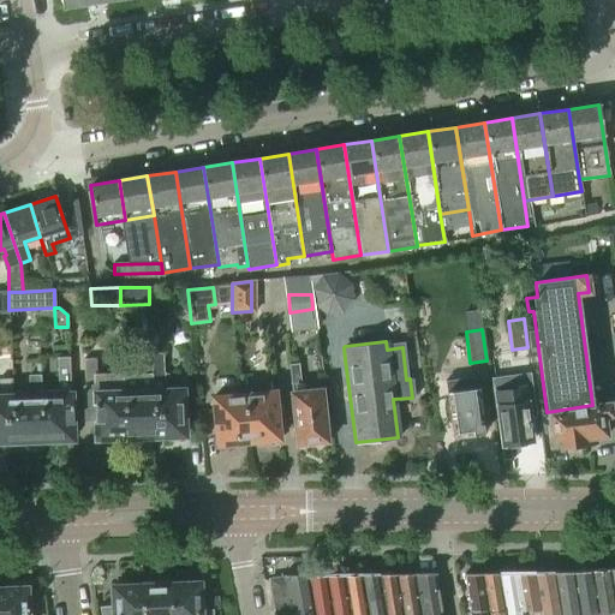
[(151,353),(151,375),(154,437),(184,436),(181,388),(165,388),(163,353),(151,353)]
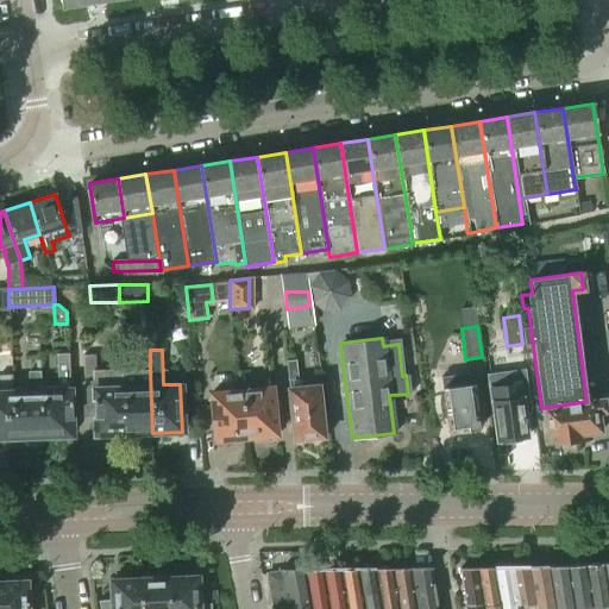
[(55,389),(41,389),(42,437),(62,437),(62,432),(71,431),(68,352),(54,353),(55,389)]
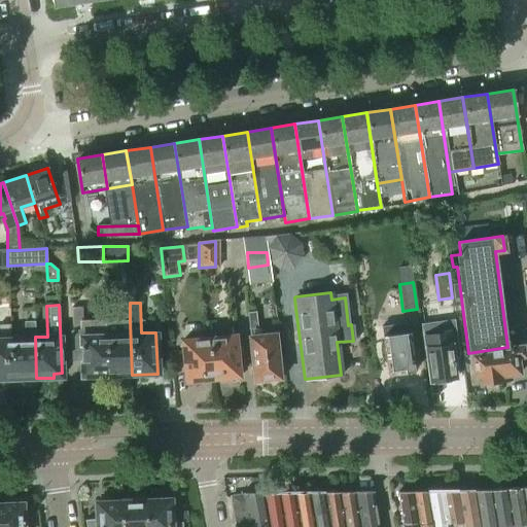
[(255,312),(247,313),(249,328),(256,328),(255,312)]
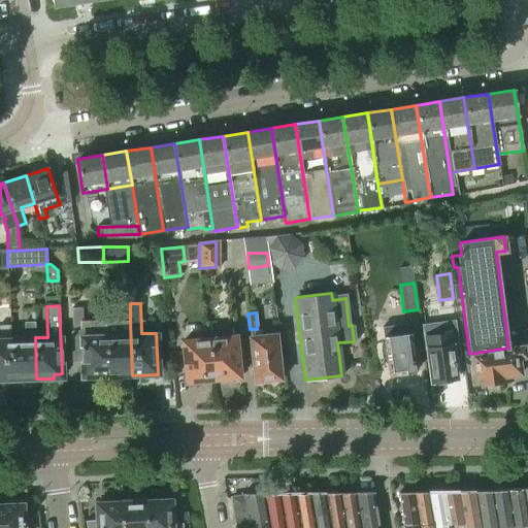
[(25,337),(10,338),(12,380),(36,378),(35,337),(35,322),(24,322),(25,337)]
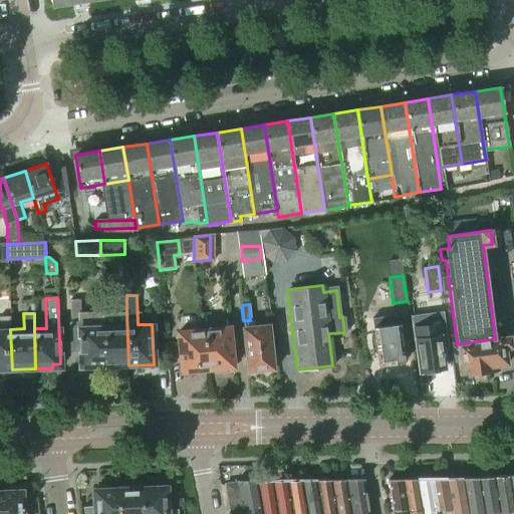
[(102,314),(103,326),(104,366),(129,365),(126,313),(102,314)]
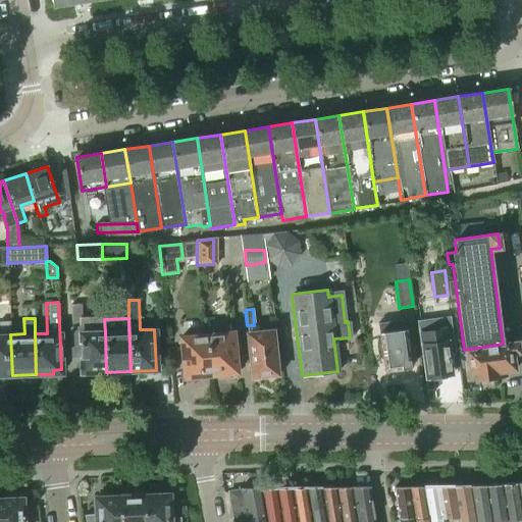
[(448,318),(418,322),(426,377),(432,376),(432,380),(446,378),(446,375),(452,374),(448,345),(448,343),(452,343),(450,327),(449,327),(448,318)]
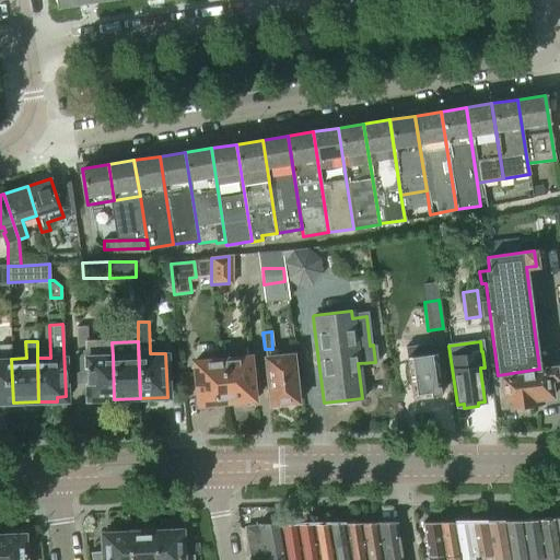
[(114,399),(113,356),(96,356),(96,342),(85,342),(88,395),(95,395),(96,400),(114,399)]
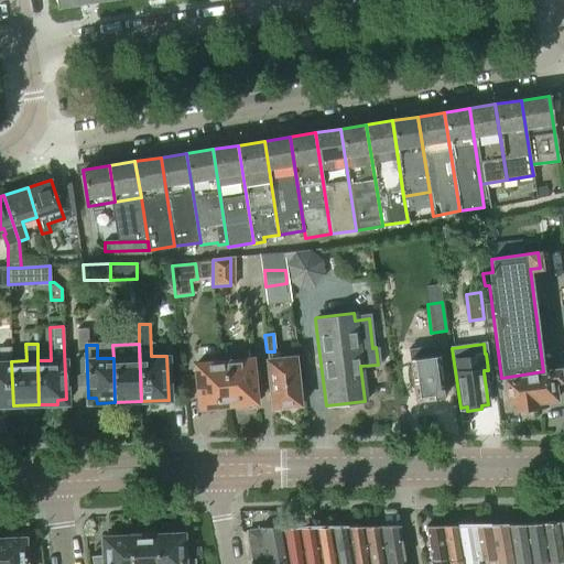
[(0,405),(13,405),(11,361),(11,347),(0,346),(0,405)]
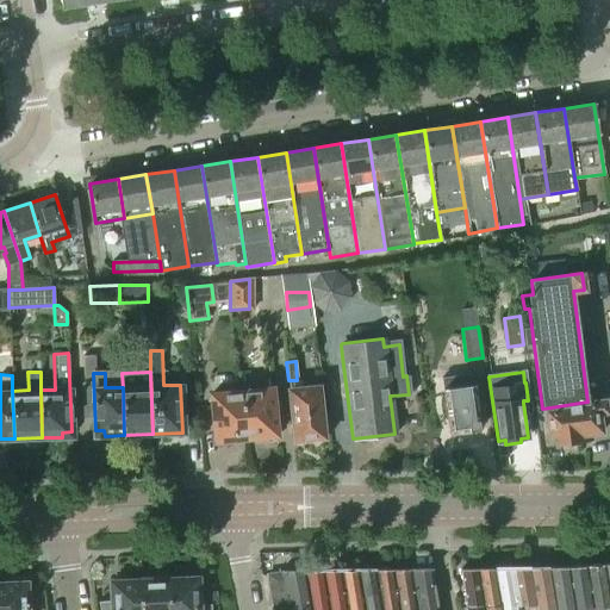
[(479,429),(471,374),(441,378),(448,434),(450,433),(454,436),(462,435),(466,431),(479,429)]
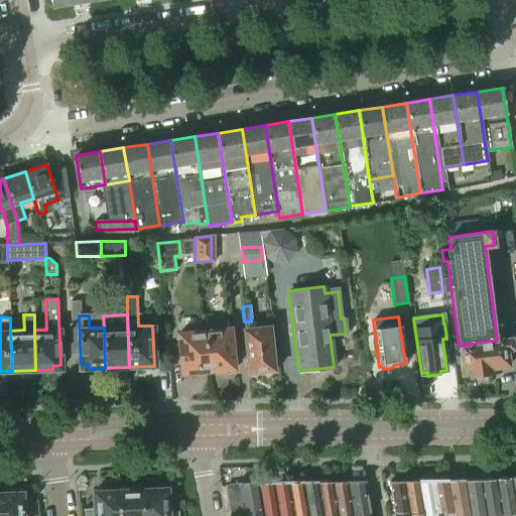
[(273,370),(269,328),(245,331),(249,372),(273,370)]
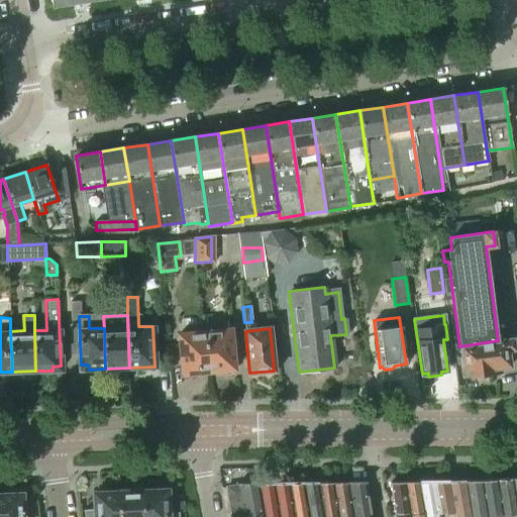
[(230,329),(204,332),(208,373),(234,370),(230,329)]
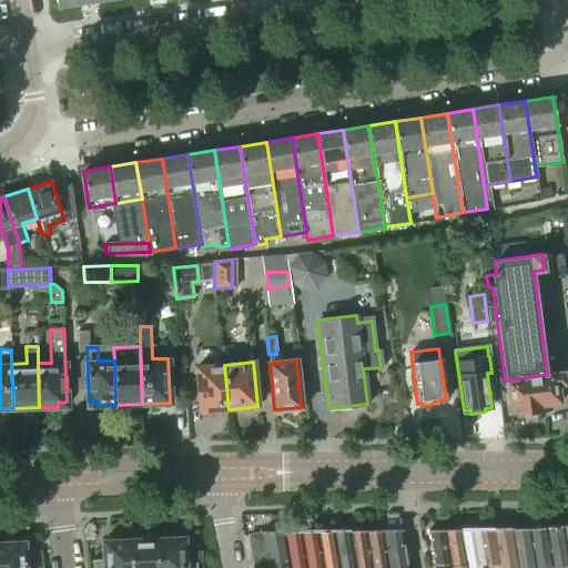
[(229,409),(224,365),(196,368),(201,413),(229,409)]
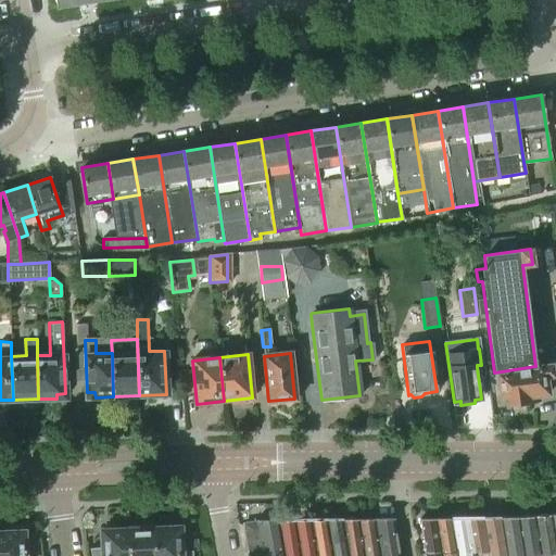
[(535,366),(494,373),(497,401),(505,400),(506,406),(538,402),(536,394),(547,393),(545,376),(552,375),(551,364),(535,366)]
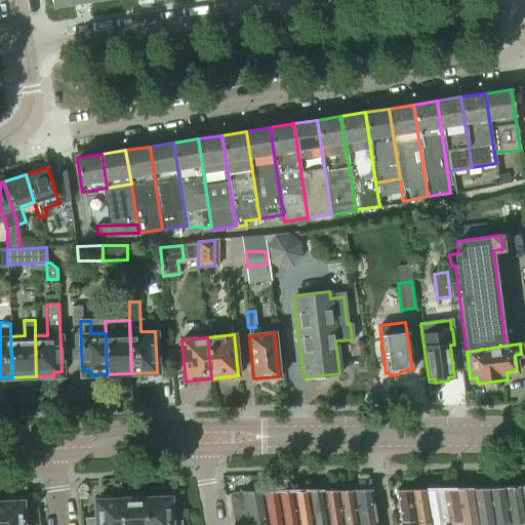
[(524,524),(524,520),(520,485),(505,486),(510,524),(524,524)]
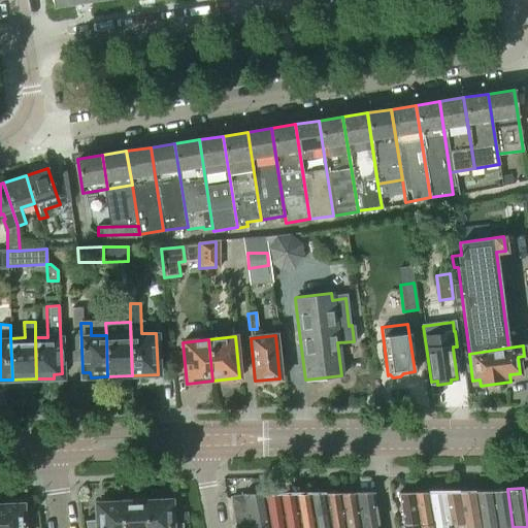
[(513,527),(507,489),(491,491),(496,527),(513,527)]
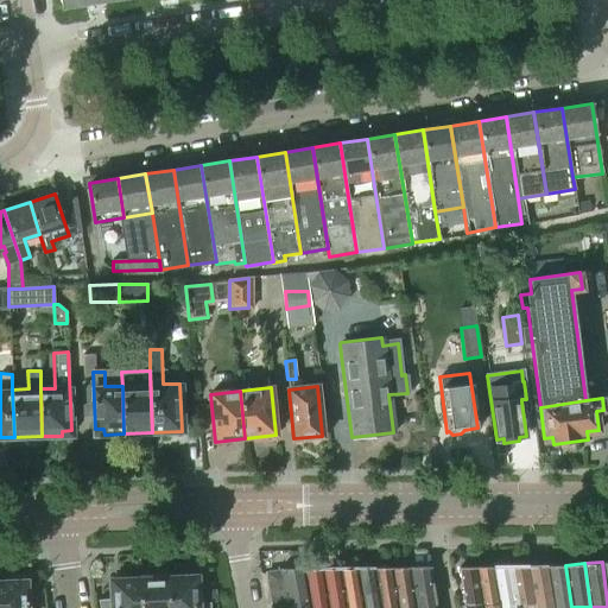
[(533,607),(527,565),(510,567),(515,607),(533,607)]
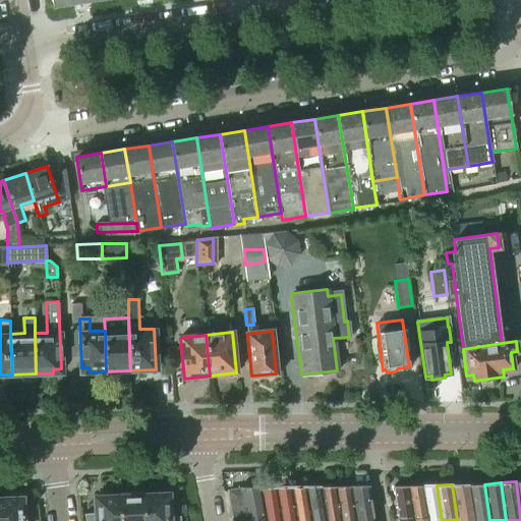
[(473,520),(468,484),(452,484),(457,520),(473,520)]
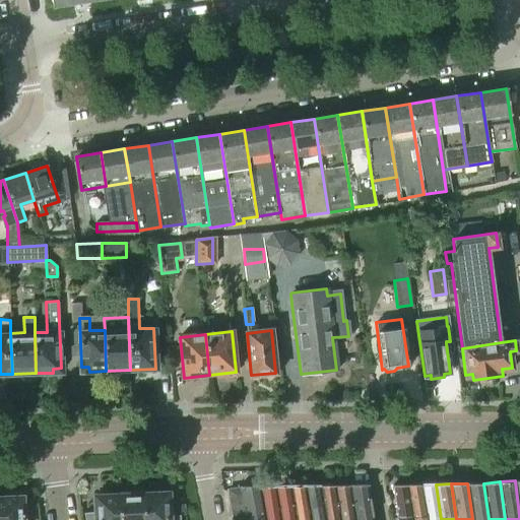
[(489,519),(483,483),(467,483),(472,519),(489,519)]
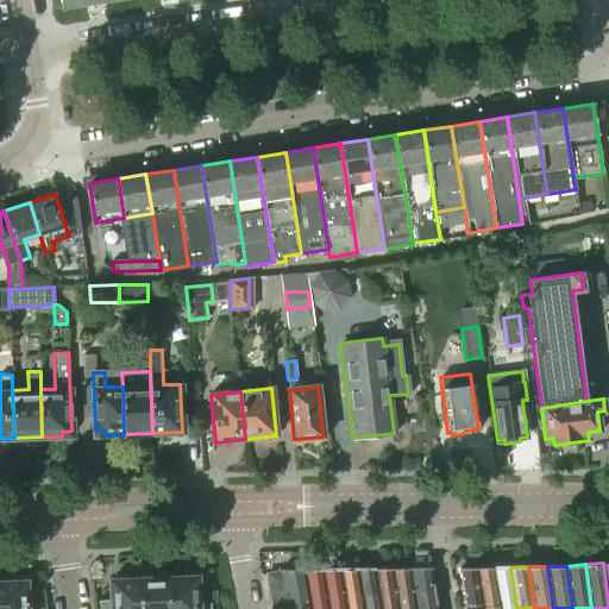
[(381,608),(374,567),(357,569),(363,608),(381,608)]
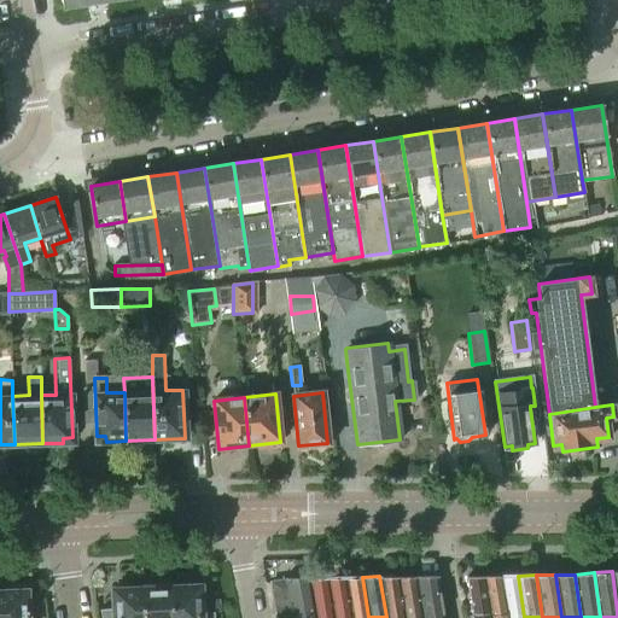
[(403,617),(397,576),(379,576),(386,617),(403,617)]
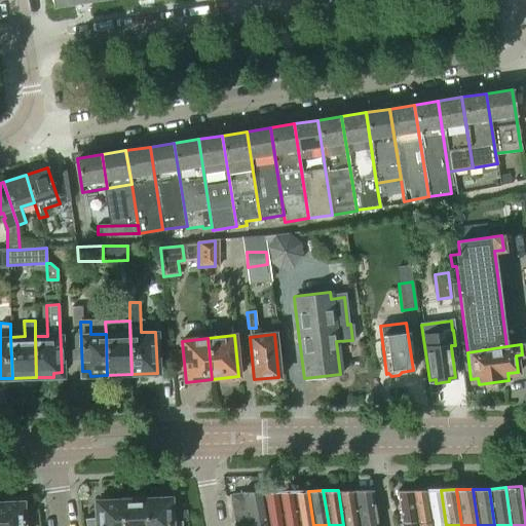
[(359,525),(352,490),(338,490),(343,525),(359,525)]
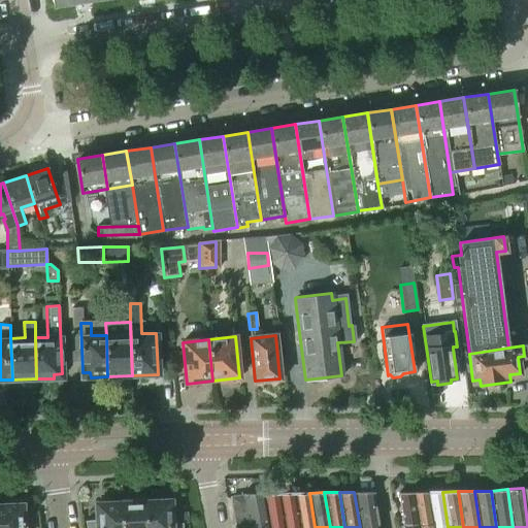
[(378,527),(372,492),(354,492),(360,527),(378,527)]
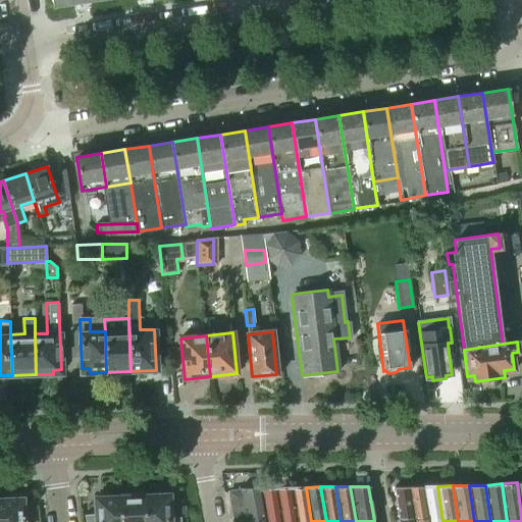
[(428,521),(423,486),(409,487),(414,521),(428,521)]
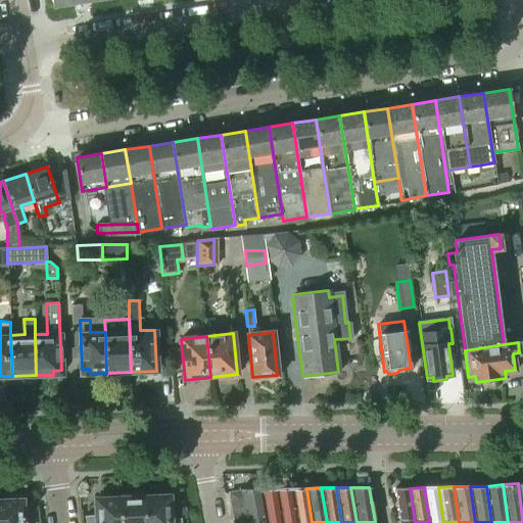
[(443,522),(438,487),(424,487),(429,522),(443,522)]
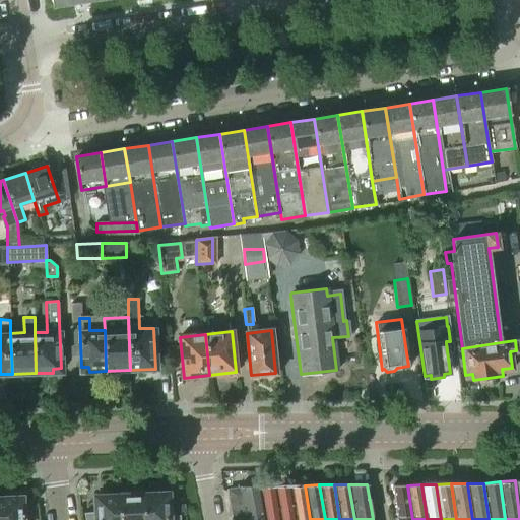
[(240,485),(240,488),(228,490),(233,519),(238,519),(266,519),(261,485),(240,485)]
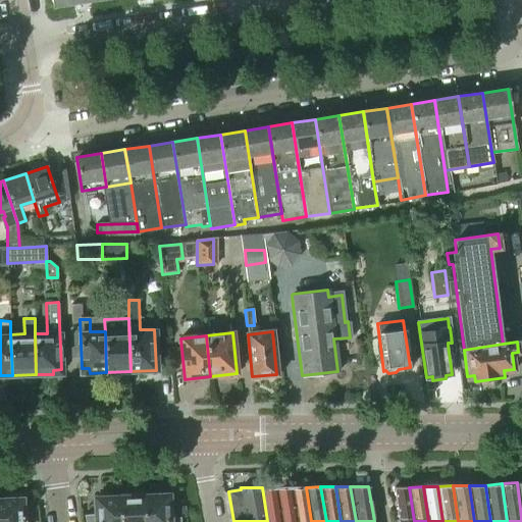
[(282,521),(276,487),(262,487),(267,521),(282,521)]
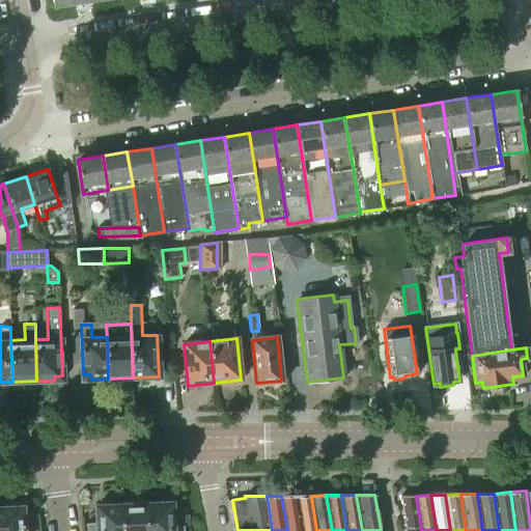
[(297,496),(281,496),(287,530),(302,530),(298,506),(297,496)]
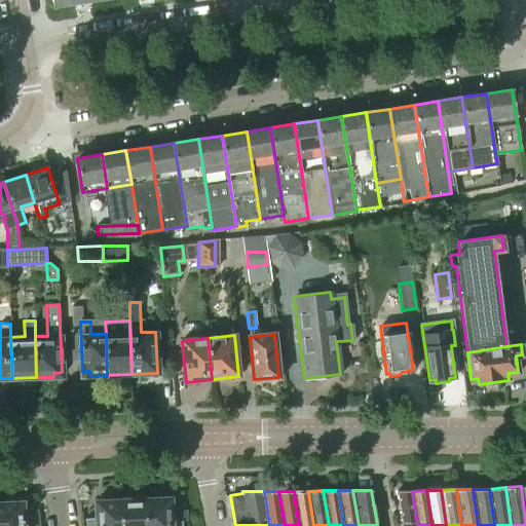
[(313,525),(308,491),(294,491),(295,501),(299,525),(313,525)]
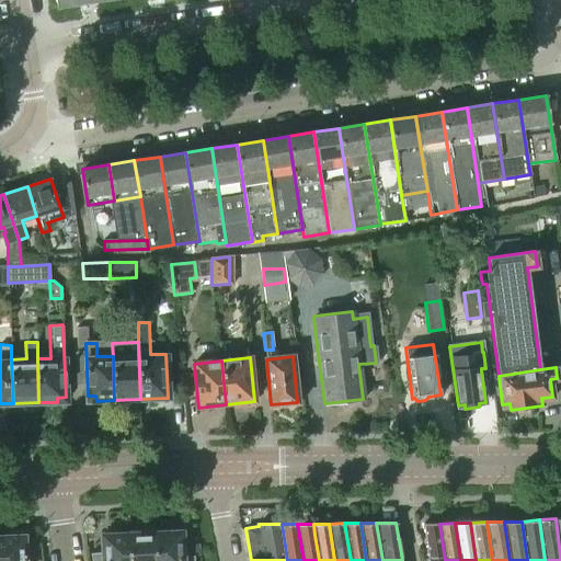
[(445,560),(439,524),(423,524),(428,557),(428,560),(445,560)]
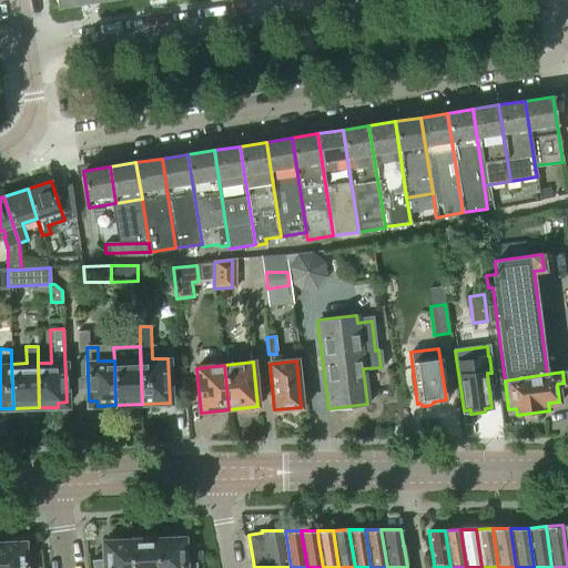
[(158,567),(156,536),(130,537),(131,567),(158,567)]
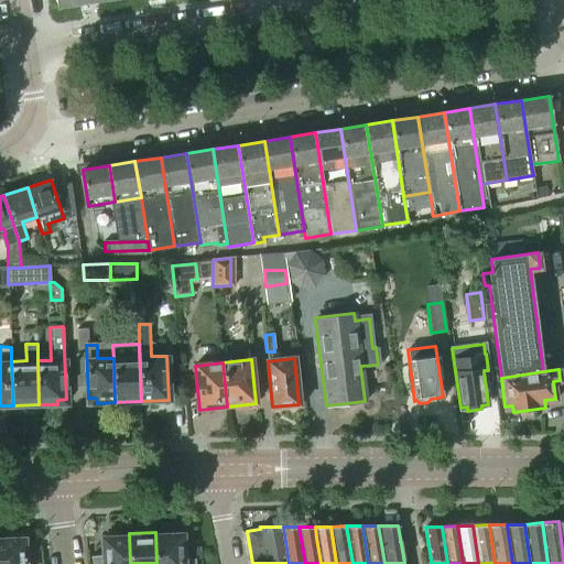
[(155,532),(156,563),(194,563),(195,559),(184,559),(183,538),(183,533),(174,534),(156,534),(155,532)]
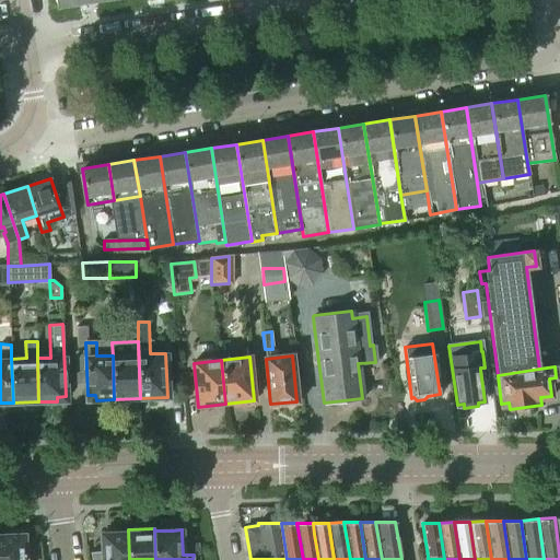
[(102,550),(90,551),(91,559),(129,559),(128,529),(127,529),(127,533),(109,533),(102,534),(102,537),(102,550)]
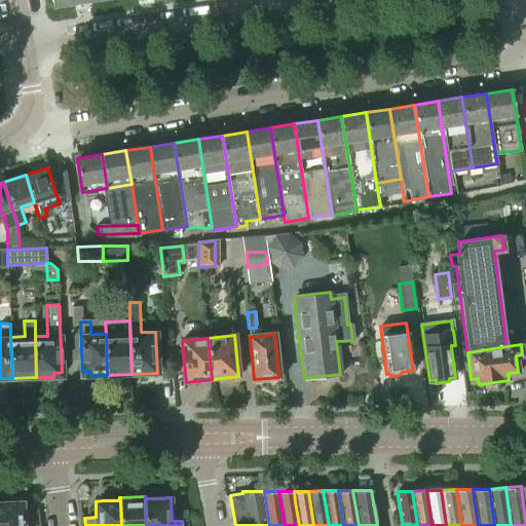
[(24,525),(23,502),(0,502),(0,525),(24,525)]
